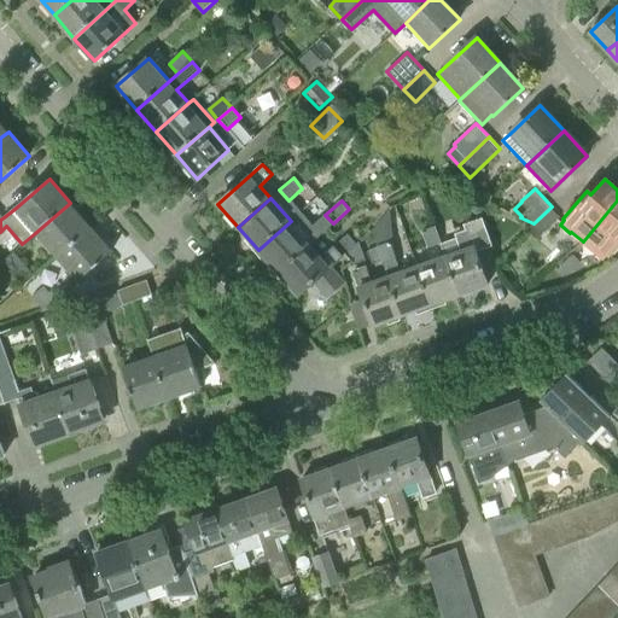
[(617,200),(583,242),(604,260),(610,254),(610,255),(612,252),(614,254),(617,249),(617,200)]
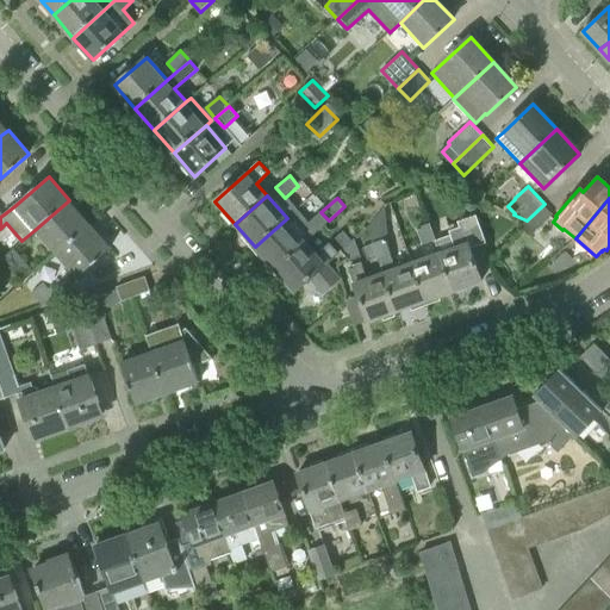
[(35,230),(56,254),(89,224),(69,200),(35,230)]
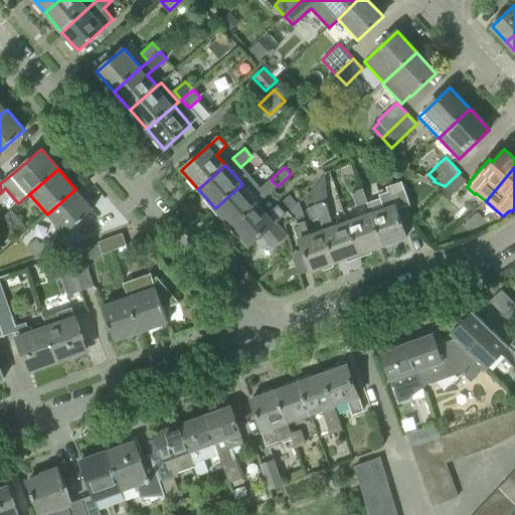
[(440,190),(448,199),(468,180),(460,172),(445,186),(440,190)]
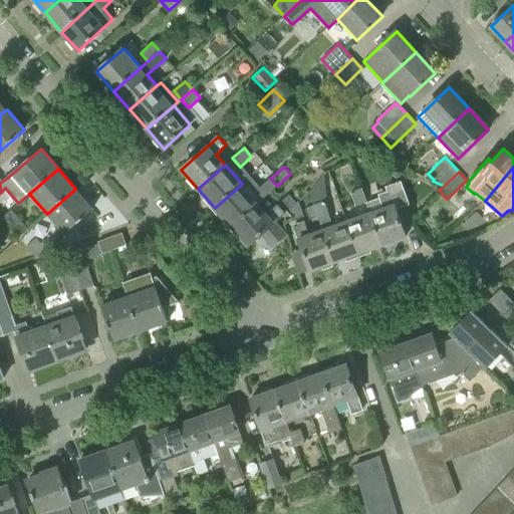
[(232,228),(259,204),(278,187),(277,186),(270,179),(270,178),(251,195),(242,184),(215,208),(232,228)]
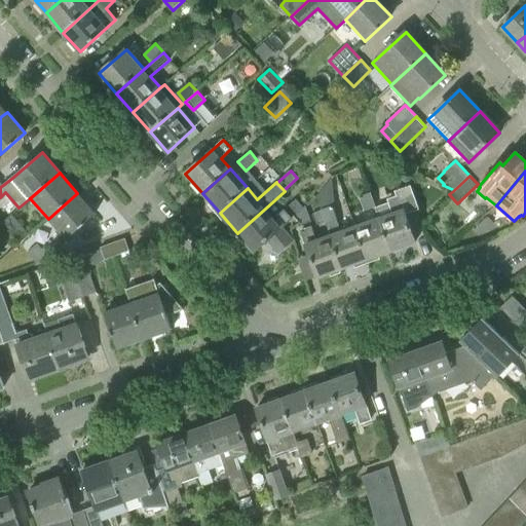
[(391,252),(416,242),(405,214),(418,209),(410,185),(396,190),(398,195),(387,199),(388,202),(377,207),(380,216),(391,252)]
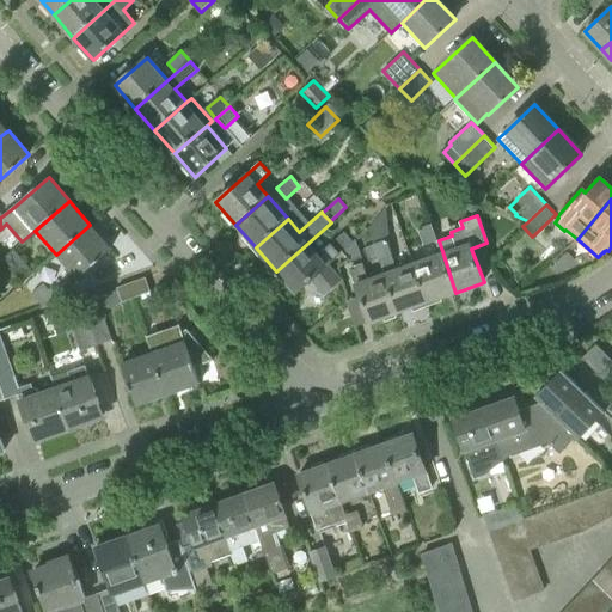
[(418,227),(424,245),(439,240),(432,222),(418,227)]
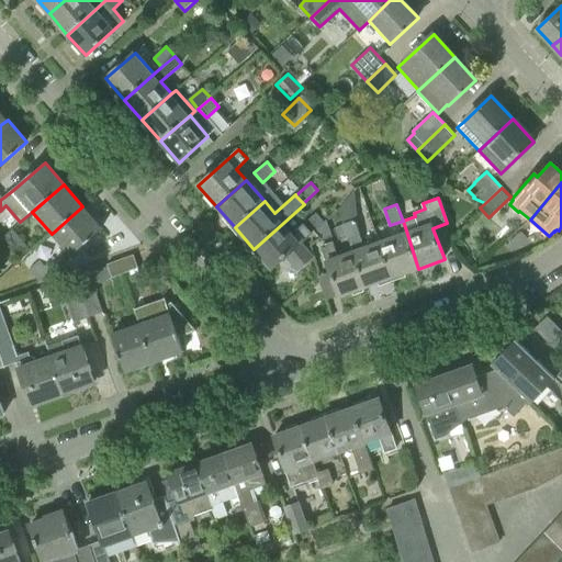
[(52,234),(71,256),(75,253),(102,228),(82,206),(52,234)]
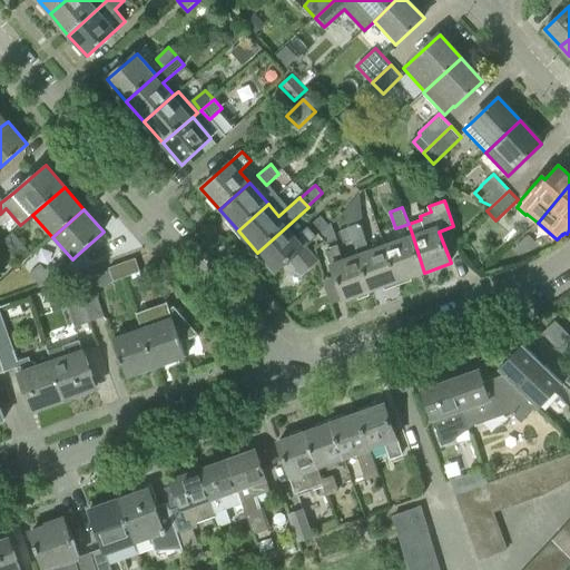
[(312,223),(321,234),(332,223),(332,222),(330,223),(322,215),(312,223)]
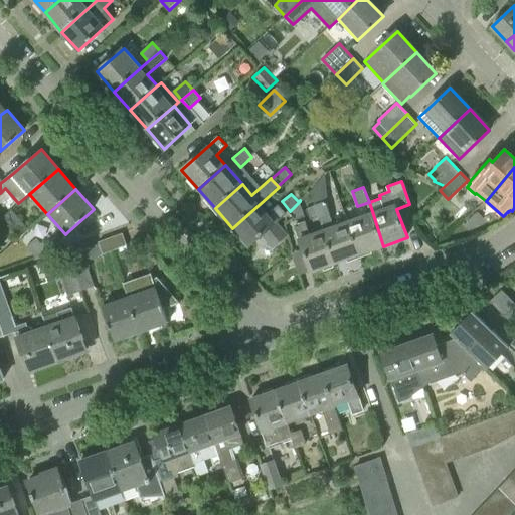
[(296,218),(304,213),(300,201),(290,211),(296,218)]
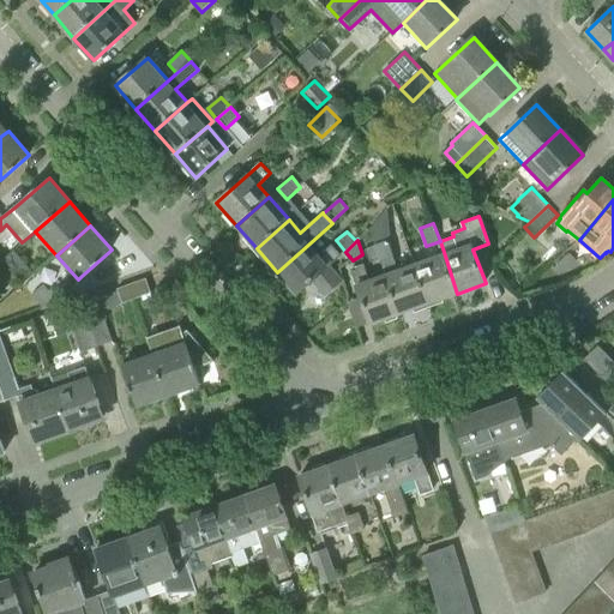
[(399,313),(428,304),(414,263),(399,269),(389,240),(375,245),(375,246),(380,259),(385,274),(399,313)]
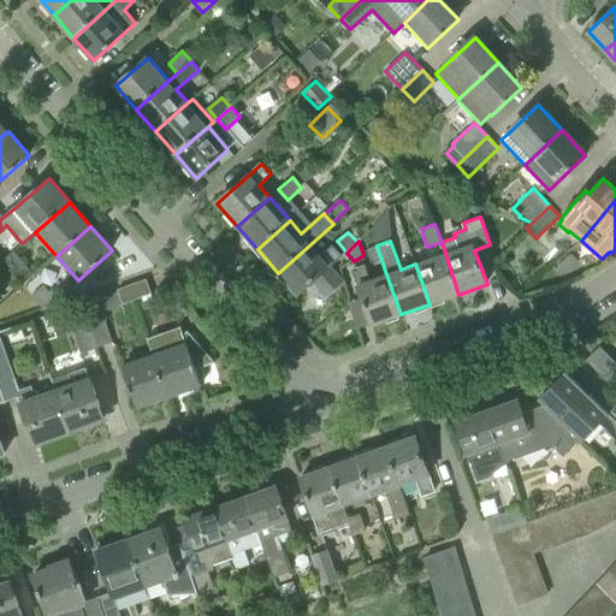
[(313,279),(326,295),(327,296),(345,280),(332,265),(343,255),(333,244),(320,255),(311,244),(278,273),(297,295),(313,279)]
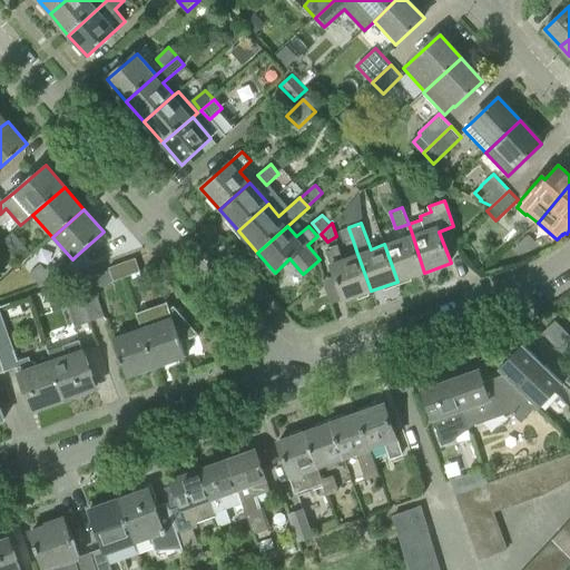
[(349,228),(338,232),(343,245),(353,241),(349,228)]
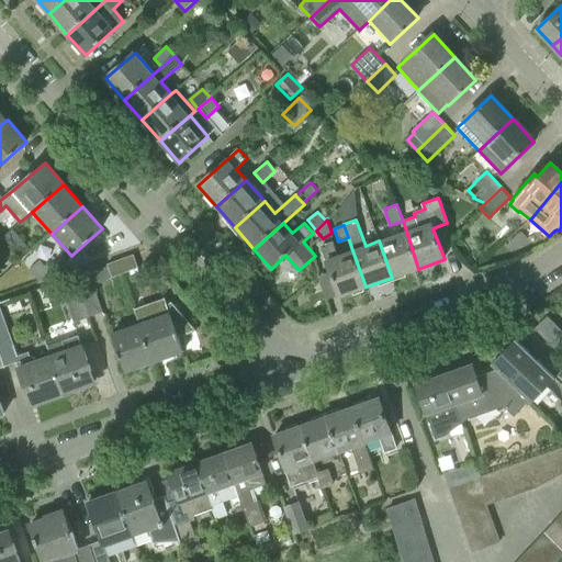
[(32,251),(13,229),(2,238),(21,260),(31,253),(32,251)]
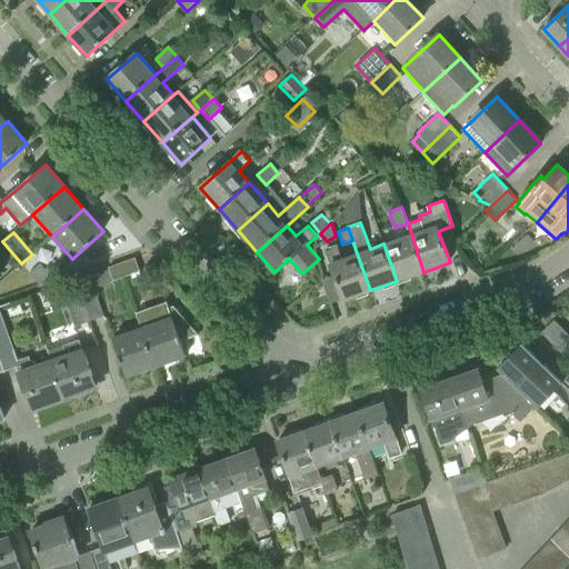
[(423,272),(411,233),(399,238),(383,243),(397,281),(423,272)]
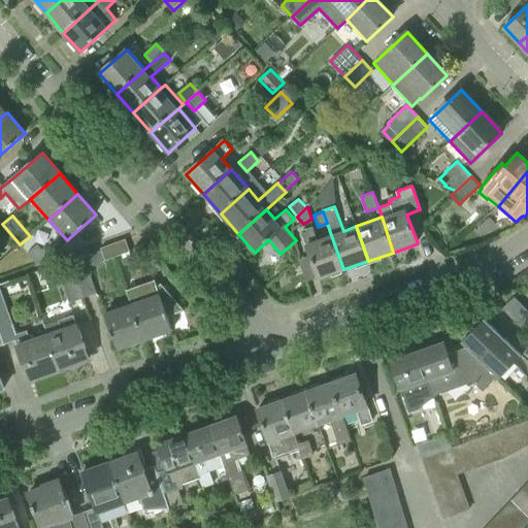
[(319,278),(343,269),(331,235),(319,239),(314,226),(300,231),(319,278)]
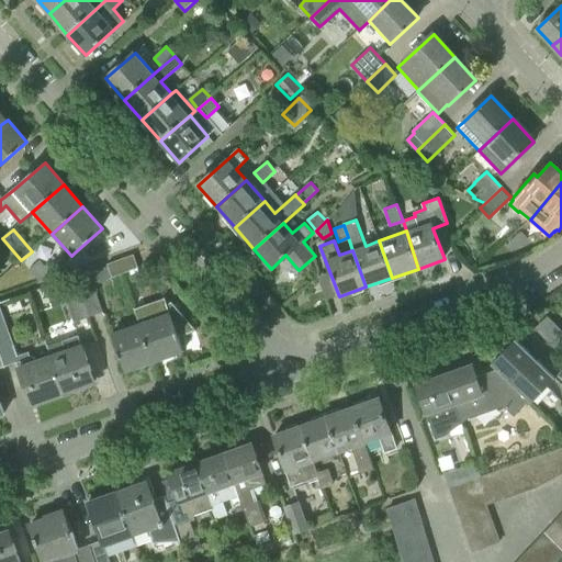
[(112,278),(138,268),(134,256),(108,265),(112,278)]
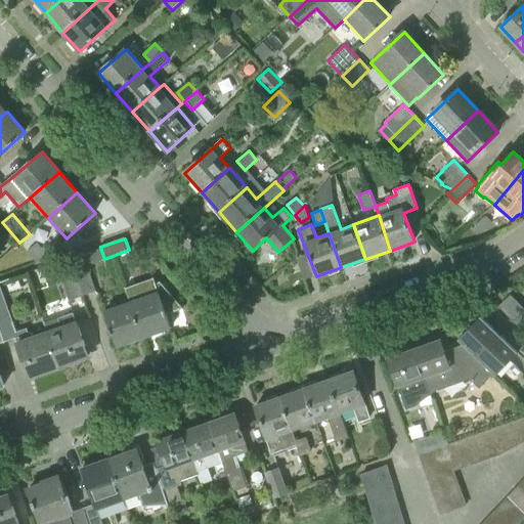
[(37,243),(27,252),(37,263),(60,255),(56,243),(42,248),(37,243)]
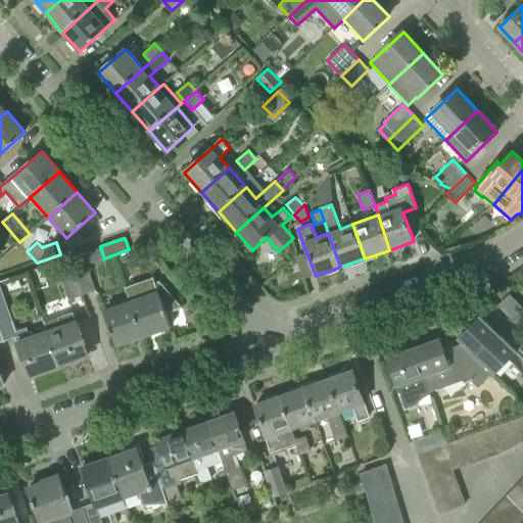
[(96,291),(87,265),(83,253),(70,257),(75,270),(84,295),(96,291)]
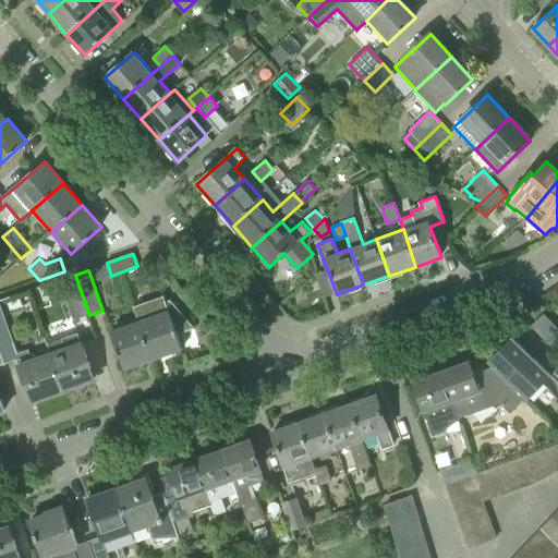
[(73,320),(89,315),(80,288),(64,293),(73,320)]
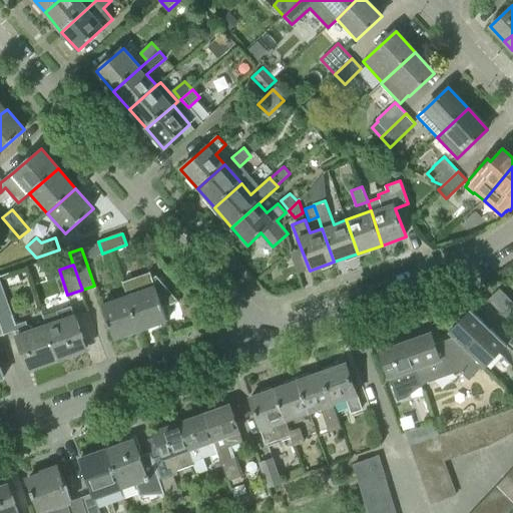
[(128,296),(141,331),(166,322),(162,309),(163,309),(155,287),(128,296)]
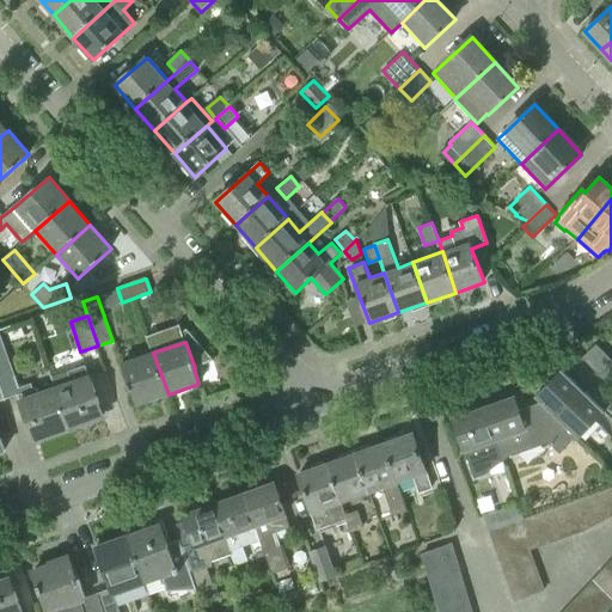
[(138,405),(169,395),(153,353),(122,363),(132,390),(138,405)]
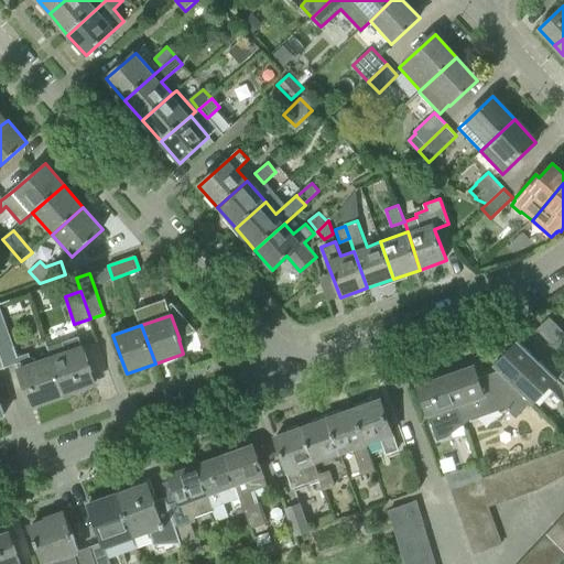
[(36,405),(65,396),(51,356),(35,361),(34,357),(19,362),(14,347),(13,348),(6,327),(0,328),(0,357),(3,368),(17,364),(29,394),(31,393),(36,405)]
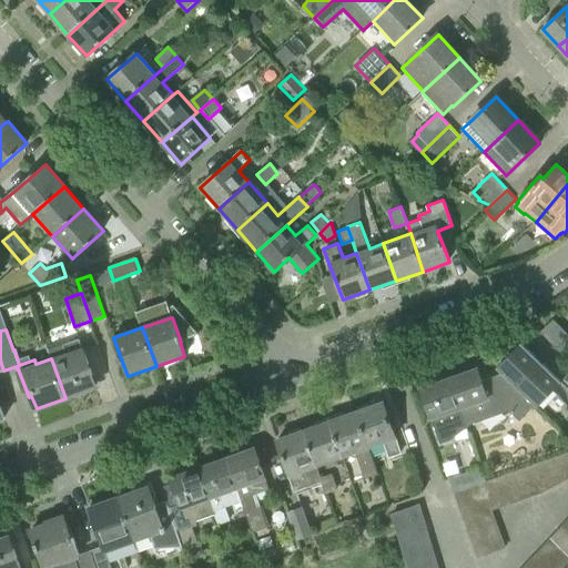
[(51,358),(66,398),(94,388),(90,376),(93,375),(80,340),(63,345),(67,353),(51,358)]
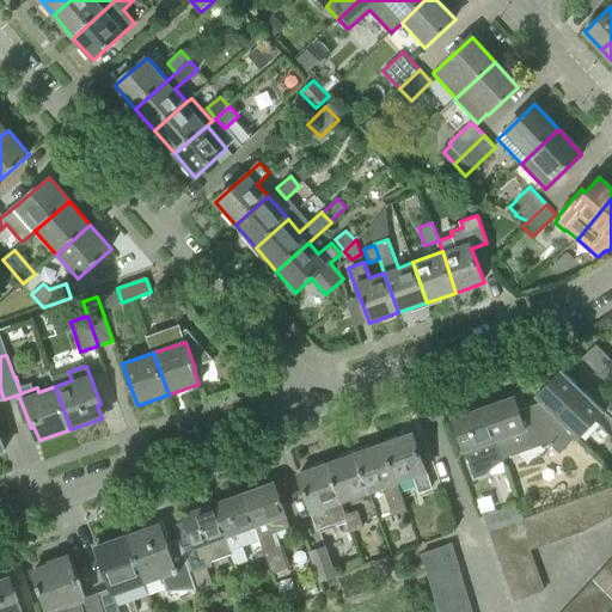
[(542,403),(576,436),(580,440),(605,414),(562,371),(536,397),(542,403)]
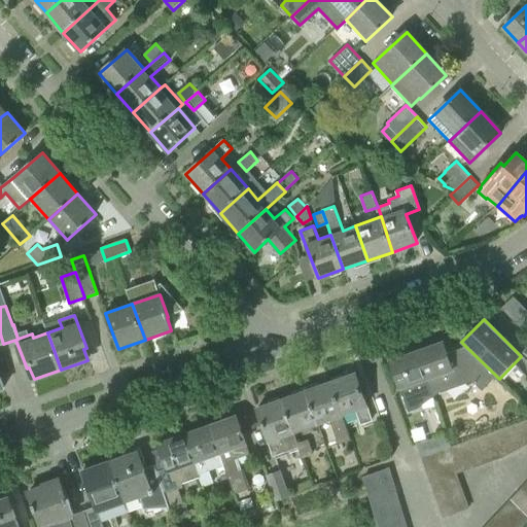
[(483,391),(496,376),(466,347),(447,354),(443,343),(417,352),(430,390),(433,397),(441,392),(465,375),(483,391)]
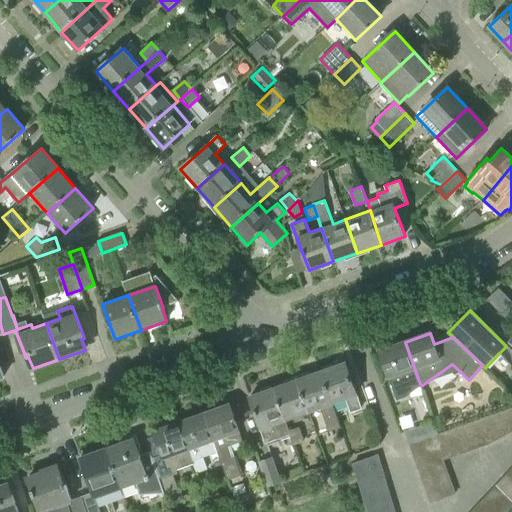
[(404,385),(418,379),(405,342),(380,351),(398,401),(408,397),(404,385)]
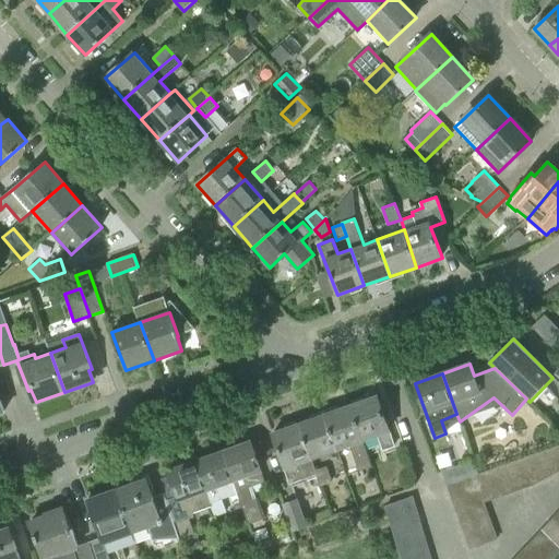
[(383,451),(395,447),(390,432),(391,432),(377,396),(351,406),(364,442),(378,437),(383,451)]
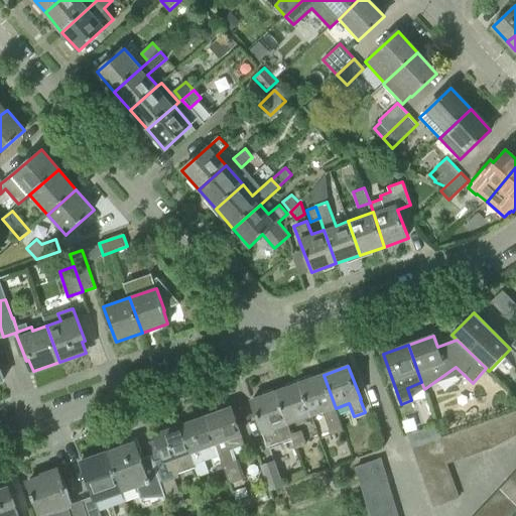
[(311,416),(325,412),(333,435),(345,431),(340,417),(338,417),(336,408),(324,375),(299,383),(311,416)]
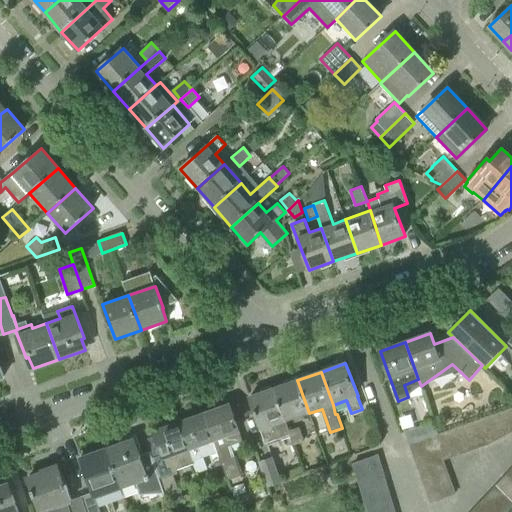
[(286,422),(309,413),(297,380),(274,388),(286,422)]
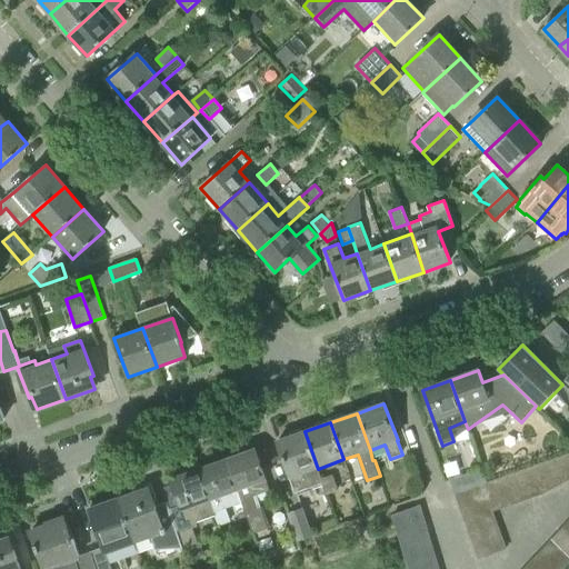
[(321,478),(318,469),(305,431),(278,441),(291,478),(290,478),(296,492),(321,483),(321,478)]
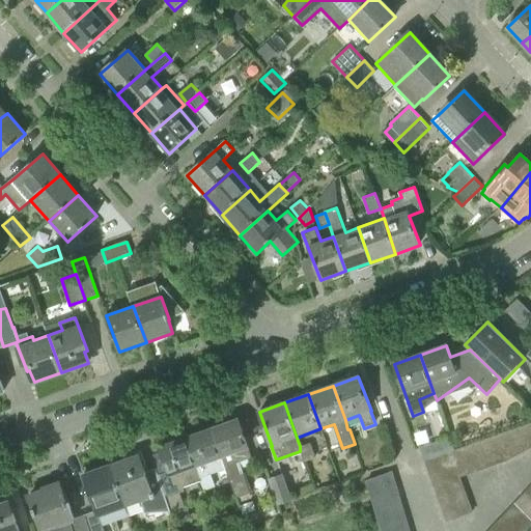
[(240,462),(252,457),(238,419),(212,428),(222,458),(230,480),(244,475),(240,462)]
